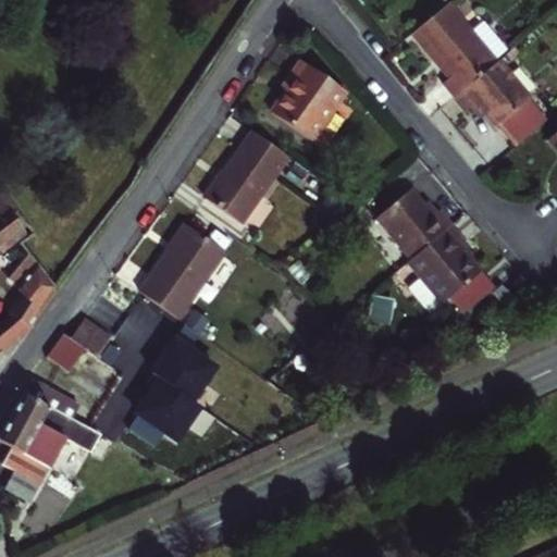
[(445,4),(410,35),(447,78),(440,84),(453,98),(494,62),(492,61),(504,51),(480,24),(469,33),(445,4)]
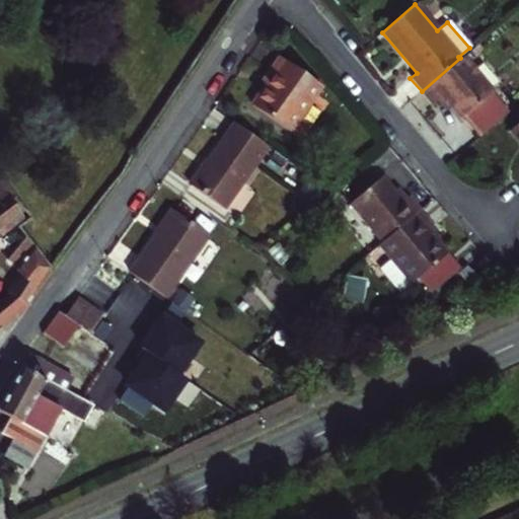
[(269,70),(274,73),(251,105),(287,131),(319,85),(279,57),(269,70)]
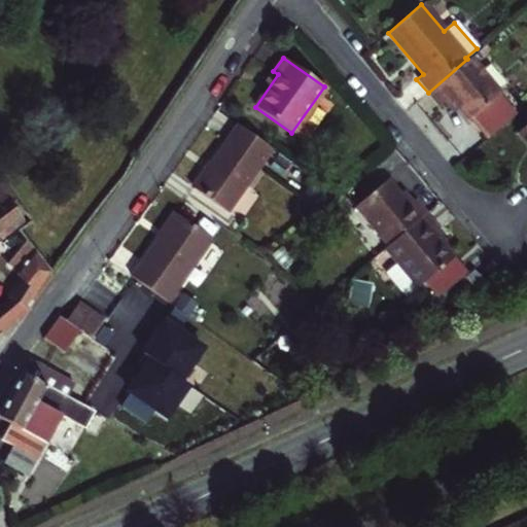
[(467,59),(428,93),(440,106),(449,98),(467,119),(469,118),(486,138),(514,114),(497,95),(499,93),(469,58),(467,59)]
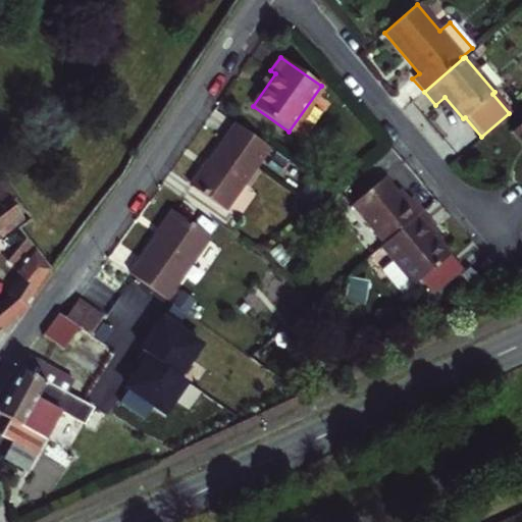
[(521,122),(512,132),(521,143),(521,122)]
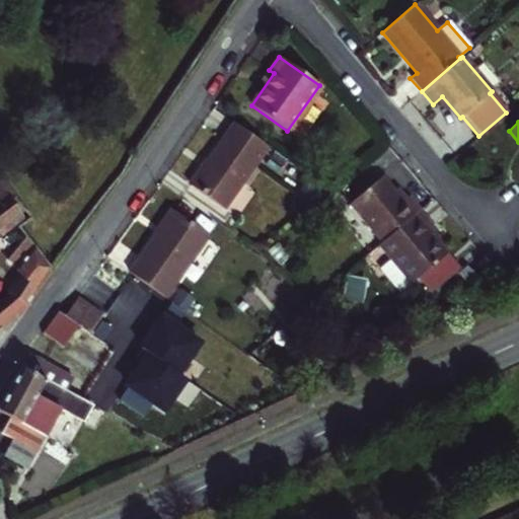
[(223,210),(268,147),(235,125),(191,187),(223,210)]
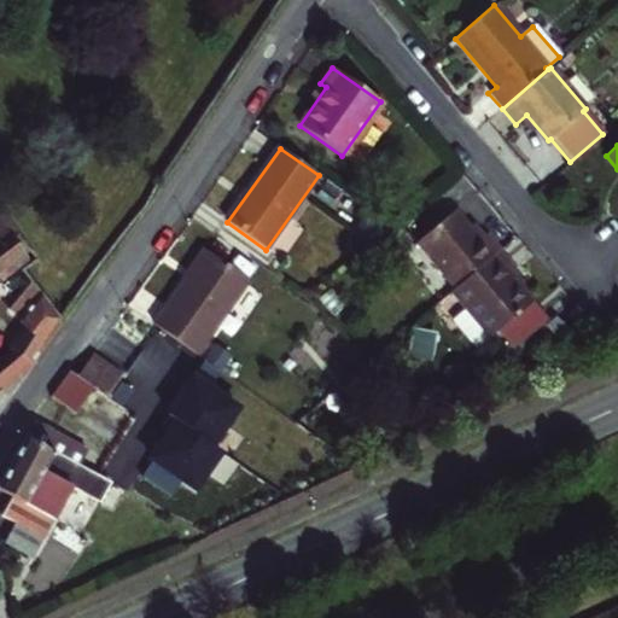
[(414,243),(454,289),(499,249),(485,233),(478,238),(454,209),(414,243)]
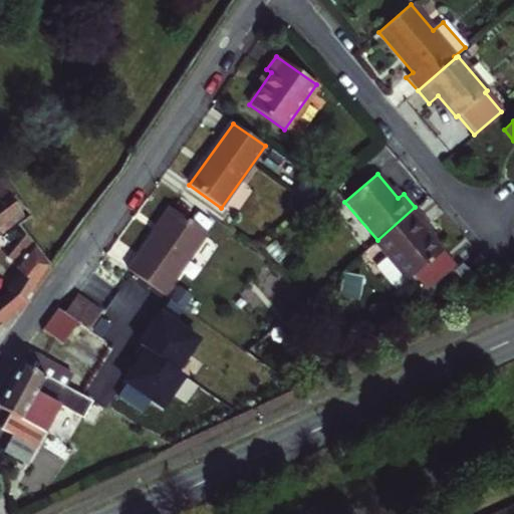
[(0,327),(26,302),(49,268),(34,247),(14,268),(20,278),(0,303),(0,237),(19,224),(0,193),(0,327)]
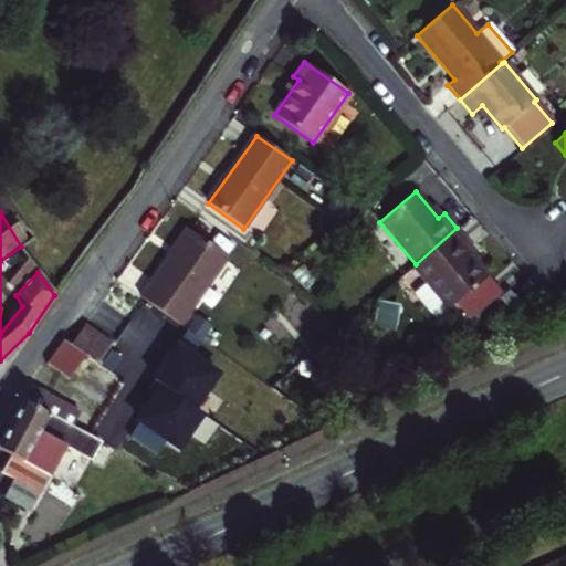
[(457,228),(416,264),(412,265),(449,307),(458,301),(471,317),(501,292),(462,247),(469,240),(457,228)]
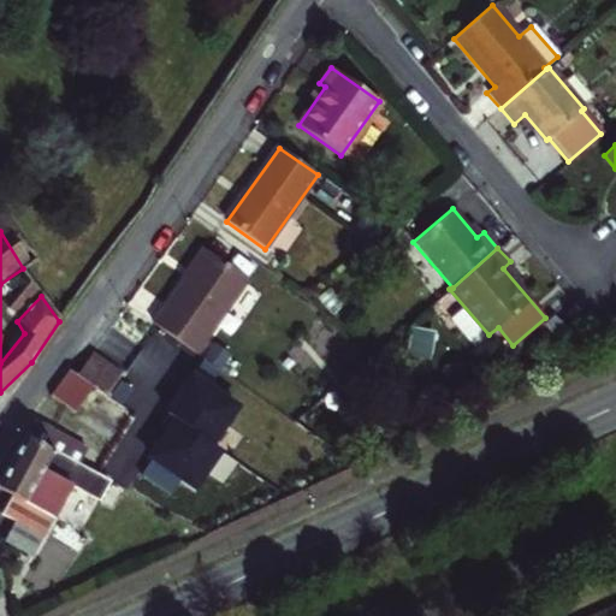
[(153,324),(196,354),(224,317),(248,280),(206,250),(153,324)]
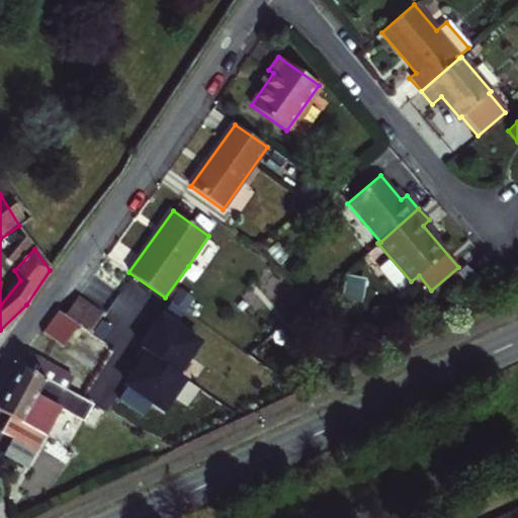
[(457,272),(467,283),(476,275),(465,265),(457,272)]
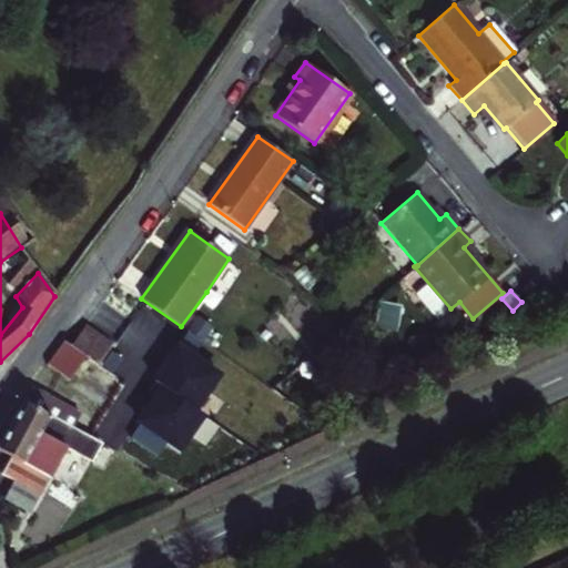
[(50,361),(47,364),(69,381),(85,357),(98,365),(113,345),(85,325),(72,345),(63,340),(50,361)]
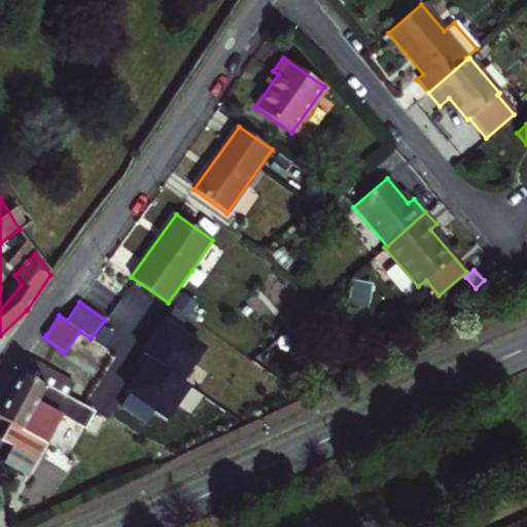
[(237,351),(173,307),(159,327),(178,342),(164,360),(204,388),(217,367),(222,372),(237,351)]
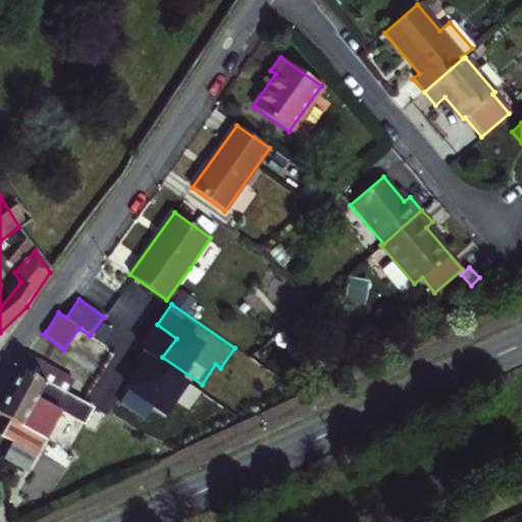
[(111,350),(112,352),(125,332),(104,317),(90,335),(111,350)]
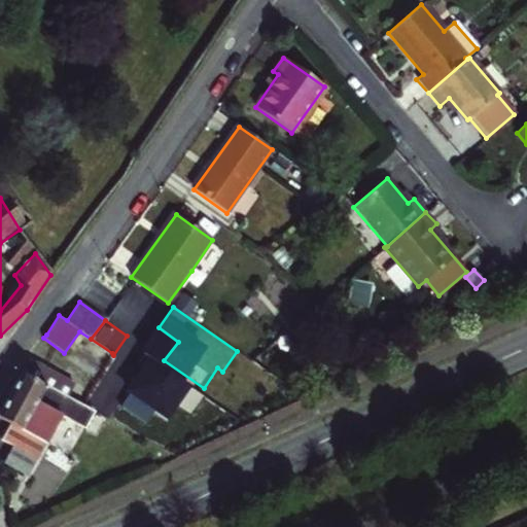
[(136,371),(113,355),(112,353),(96,376),(120,393),(136,371)]
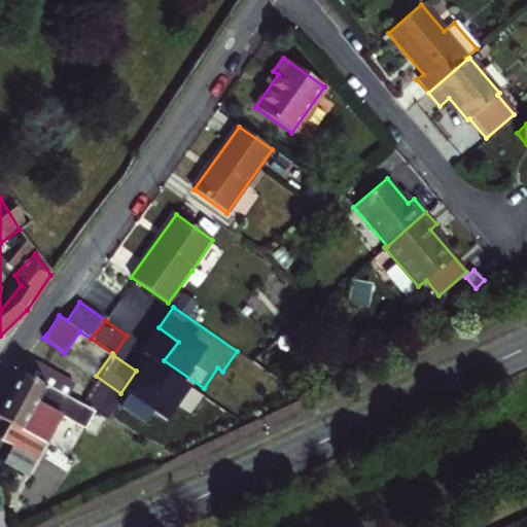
[(204,388),(164,360),(150,381),(135,402),(174,429),(204,388)]
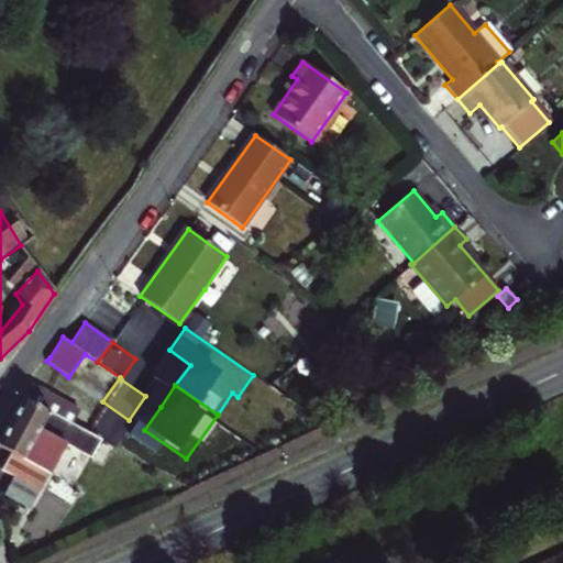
[(75,411),(30,387),(25,392),(22,400),(67,424),(75,411)]
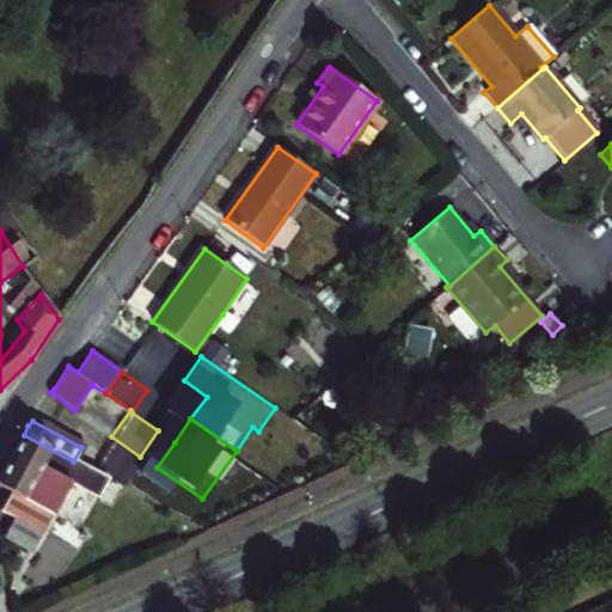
[(140,457),(157,467),(175,442),(158,430),(140,457)]
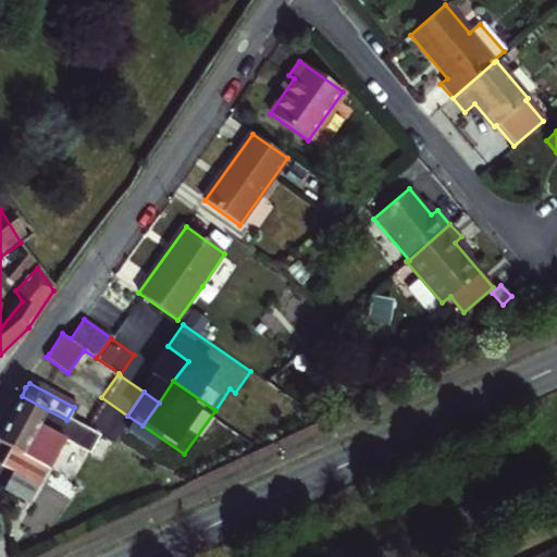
[(66,420),(22,396),(0,435),(0,442),(11,447),(1,465),(13,471),(4,489),(29,502),(64,436),(102,457),(110,443),(66,420)]
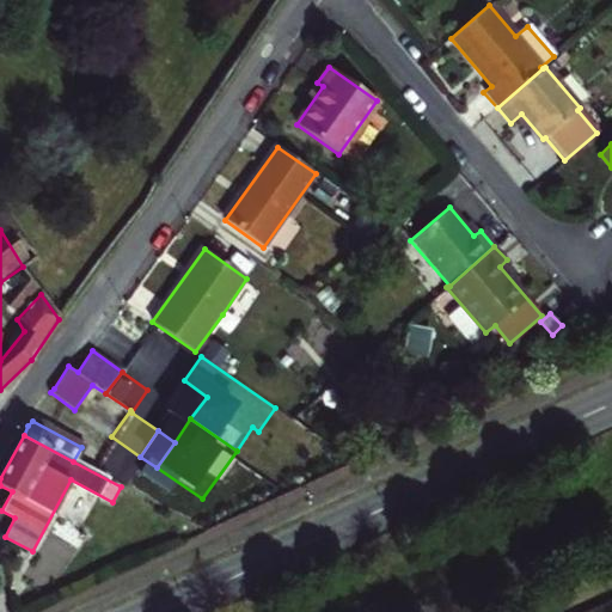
[(237,451),(202,499),(222,514),(256,464),(237,451)]
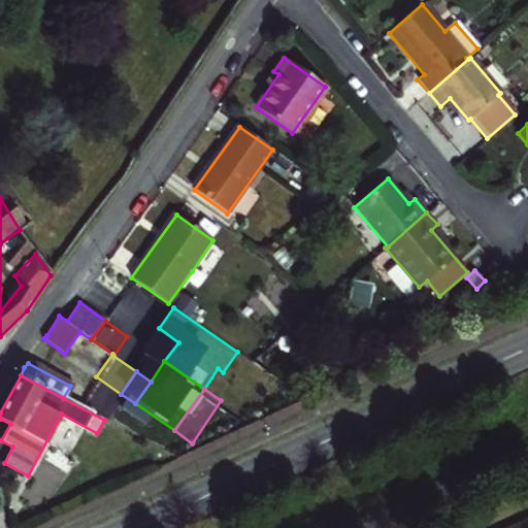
[(55,433),(73,443),(83,428),(64,418),(55,433)]
